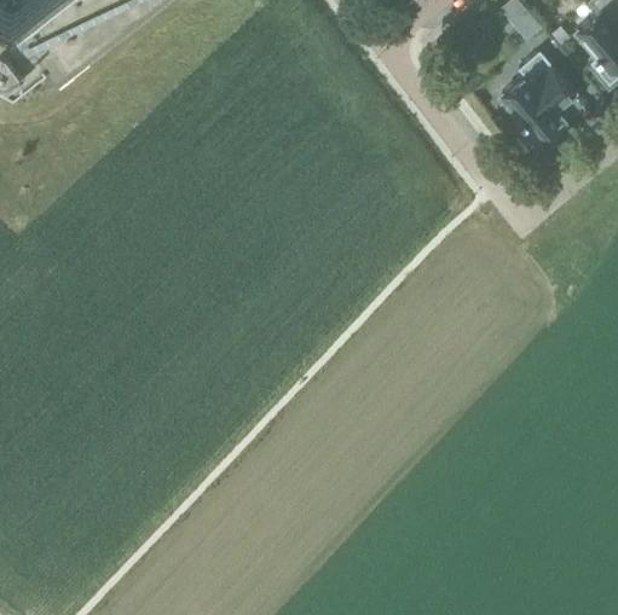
[(0,59),(4,61),(11,64),(16,67),(17,68),(17,67),(28,59),(34,54),(47,44),(50,42),(59,56),(61,56),(132,0),(35,0),(16,15),(12,18),(1,12),(0,11),(0,59)]
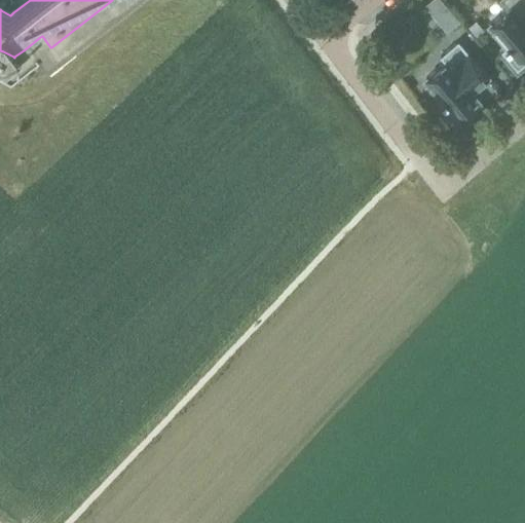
[(429,14),(443,4),(439,0),(432,0),(423,7),(429,14)]
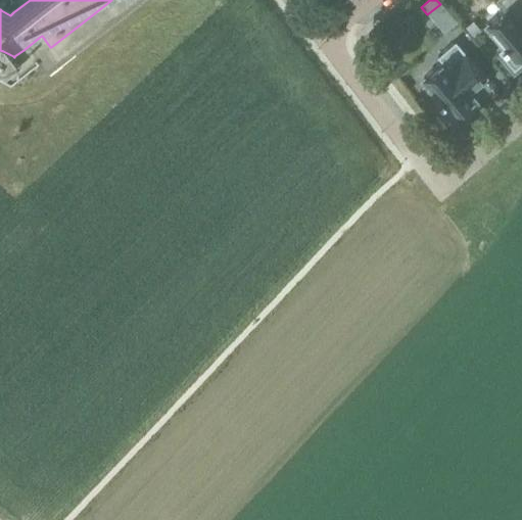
[(521,0),(499,0),(497,1),(506,10),(486,27),(505,48),(499,53),(514,72),(521,64),(521,0)]
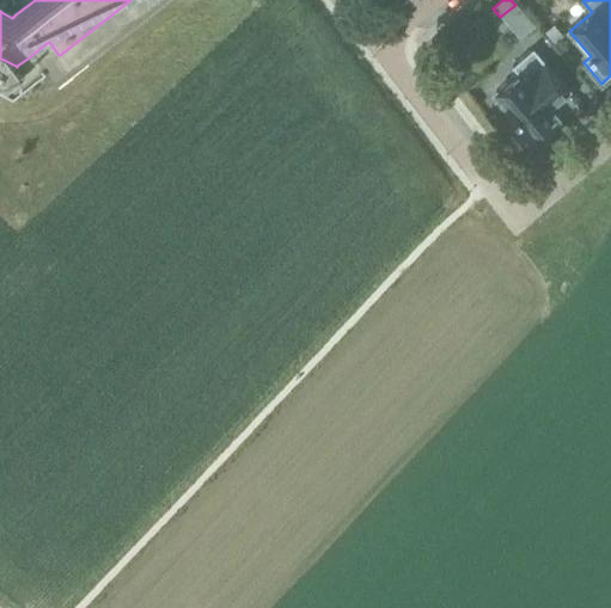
[(554,26),(543,36),(553,48),(563,38),(554,26)]
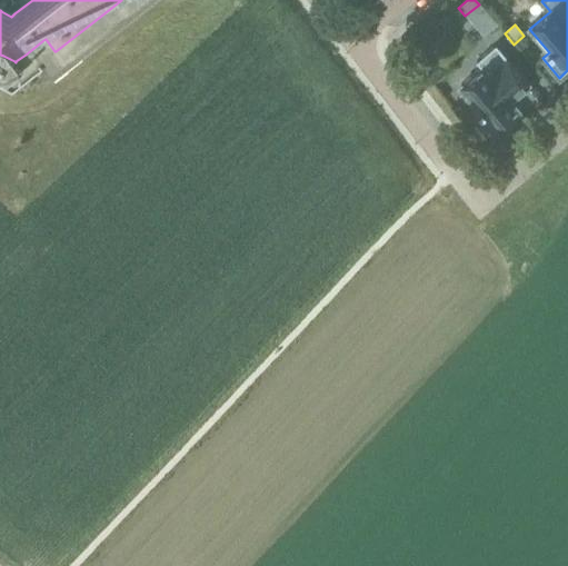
[(496,47),(476,63),(481,69),(460,88),(479,111),(472,117),(490,137),(509,121),(505,116),(514,108),(508,102),(528,86),(496,47)]
